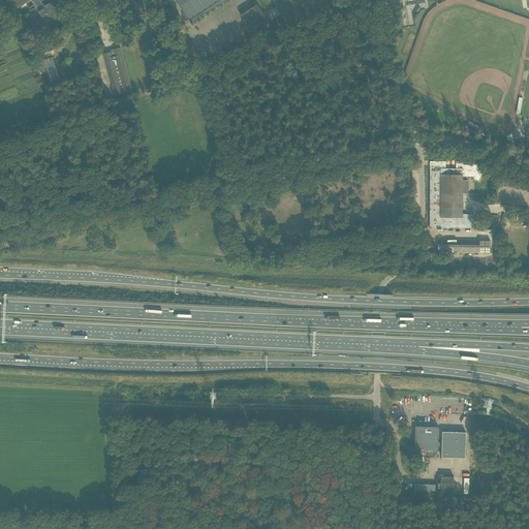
[(0,0),(0,5),(2,4),(3,7),(8,4),(11,8),(14,7),(16,9),(29,0),(30,0),(34,4),(29,7),(31,10),(28,11),(31,17),(29,19),(32,24),(35,22),(38,27),(40,25),(42,28),(48,25),(49,27),(54,24),(52,21),(57,18),(56,16),(58,13),(55,8),(60,5),(58,3),(61,1),(59,0),(0,0)]
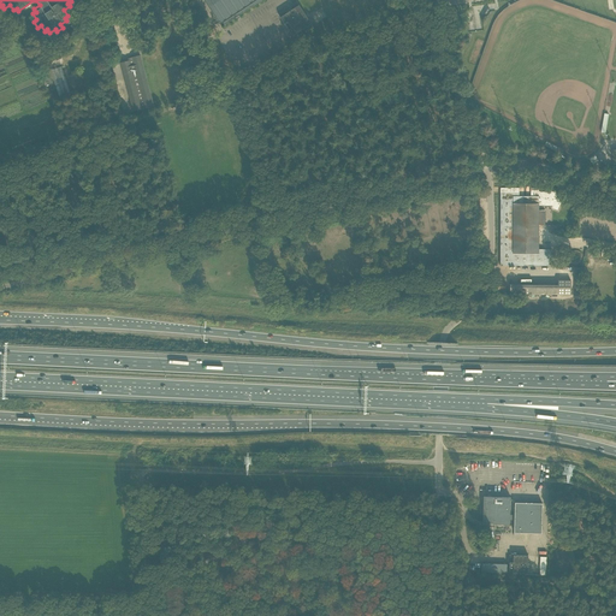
[(203,0),(219,22),(221,21),(225,25),(262,0),(203,0)]
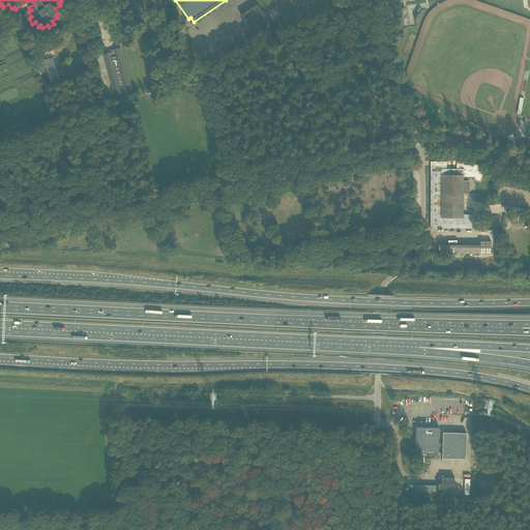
[(249,5),(252,8),(246,11),(244,8),(239,12),(244,21),(247,19),(251,24),(248,26),(254,33),(259,30),(257,27),(262,24),(264,27),(269,23),(256,2),(249,5)]
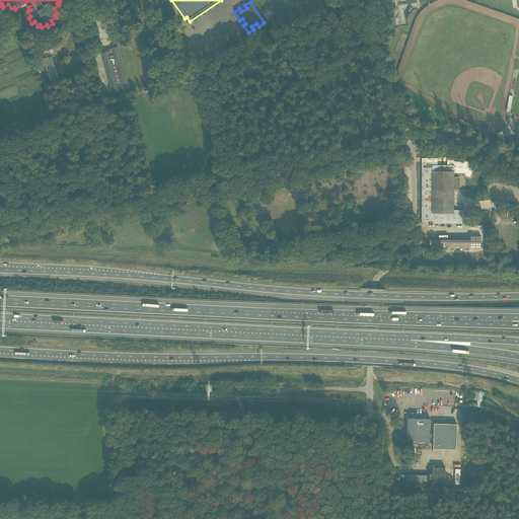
[(101,53),(113,93),(130,89),(118,47),(112,49),(112,51),(101,53)]
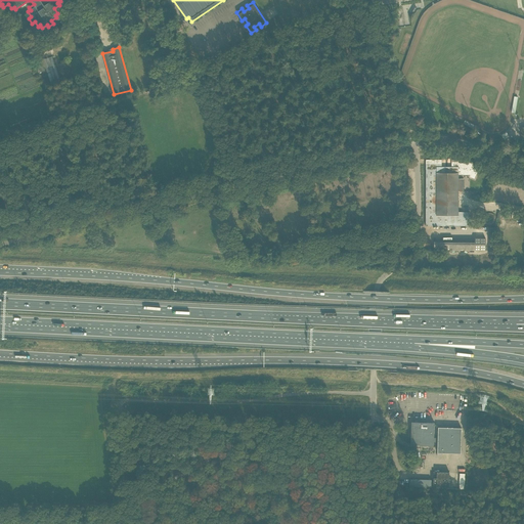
[(415,57),(407,55),(402,70),(408,72),(415,57)]
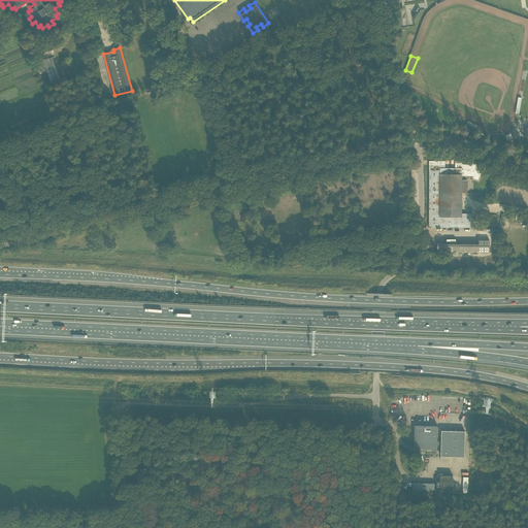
[(45,68),(51,84),(61,80),(53,57),(43,60),(45,68)]
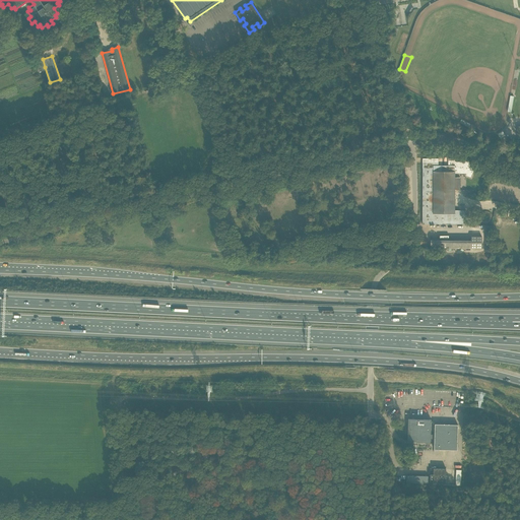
[(42,57),(37,59),(40,69),(45,67),(43,59),(42,57)]
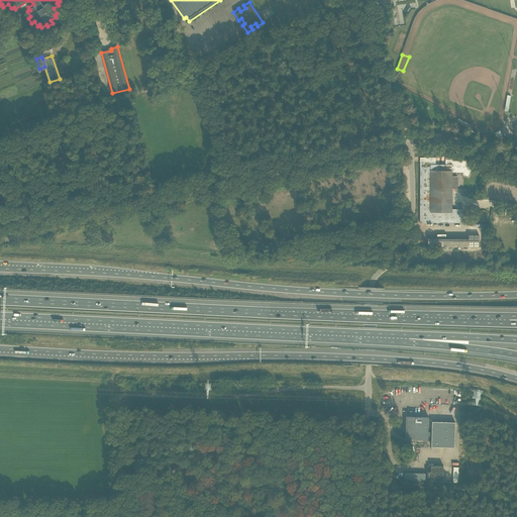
[(503,135),(500,130),(494,133),(498,138),(503,135)]
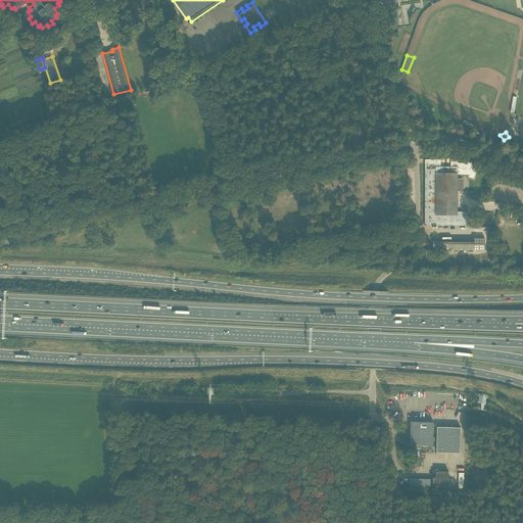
[(450,159),(450,167),(440,167),(440,159),(425,159),(425,170),(425,226),(468,226),(468,211),(458,211),(458,191),(463,191),(463,183),(458,183),(458,174),(470,175),(469,177),(473,178),(478,167),(465,160),(464,163),(458,163),(458,159),(450,159)]
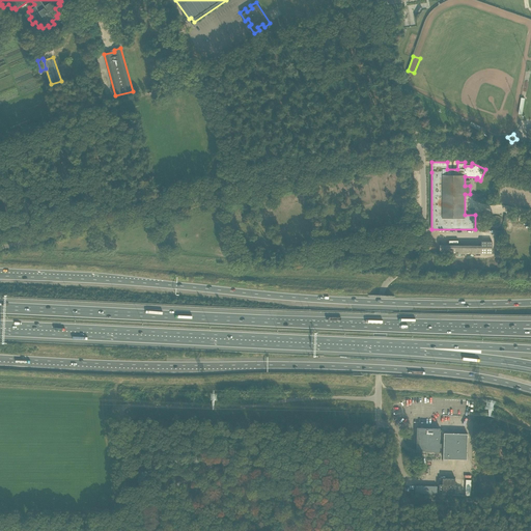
[(481,245),(481,254),(492,254),(492,242),(481,241),(481,245)]
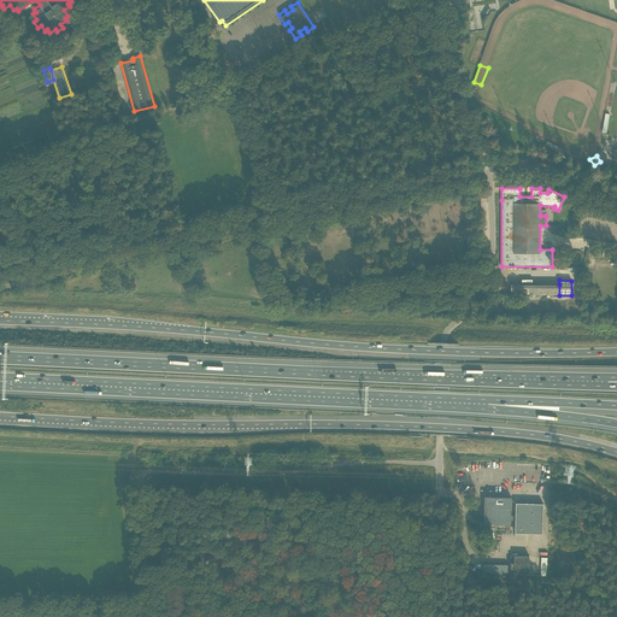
[(511,285),(511,295),(517,295),(529,295),(529,285),(517,285),(511,285)]
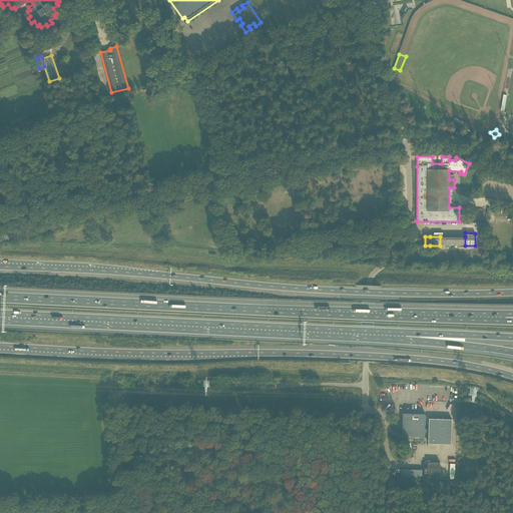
[(465,245),(465,236),(440,236),(440,245),(465,245)]
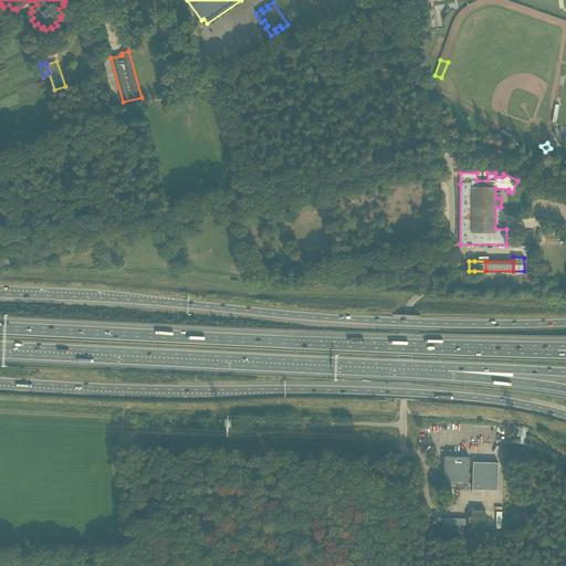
[(444,456),(443,481),(468,482),(469,478),(472,478),(472,490),(498,490),(499,462),(473,462),(473,473),(472,475),(469,475),(469,457),(444,456)]
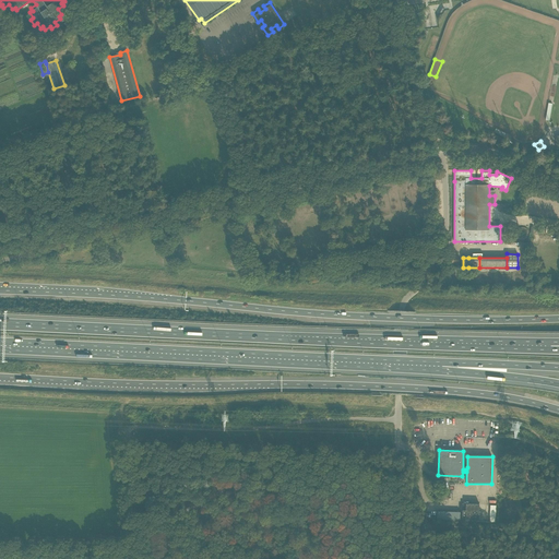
[(464,520),(477,520),(478,504),(465,503),(464,510),(461,510),(461,516),(464,516),(464,520)]
